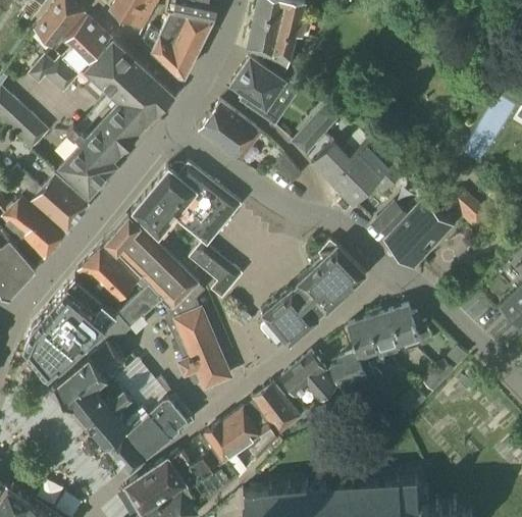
[(27,0),(40,9),(46,0),(27,0)]
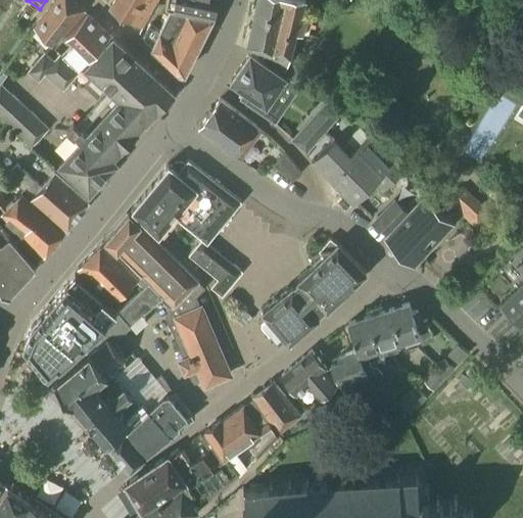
[(51,51),(84,15),(66,0),(57,0),(34,33),(51,51)]
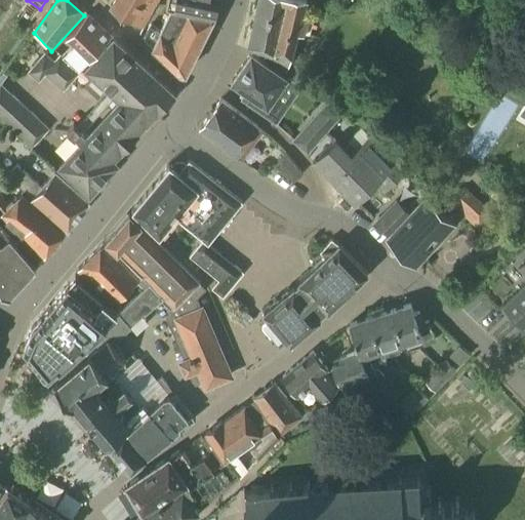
[(140,32),(156,9),(155,8),(160,0),(116,0),(109,11),(140,32)]
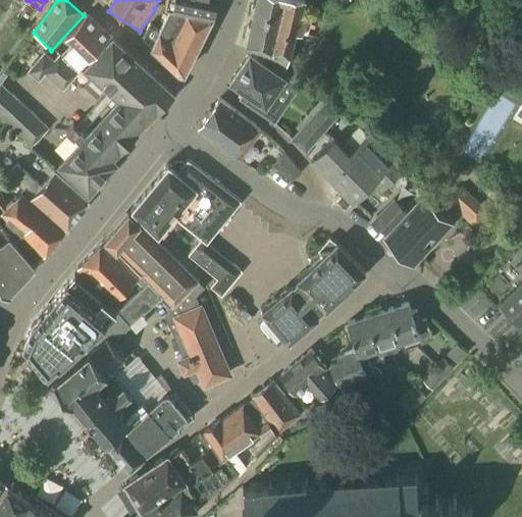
[(171,12),(211,20),(212,19),(215,0),(168,0),(167,7),(171,12)]
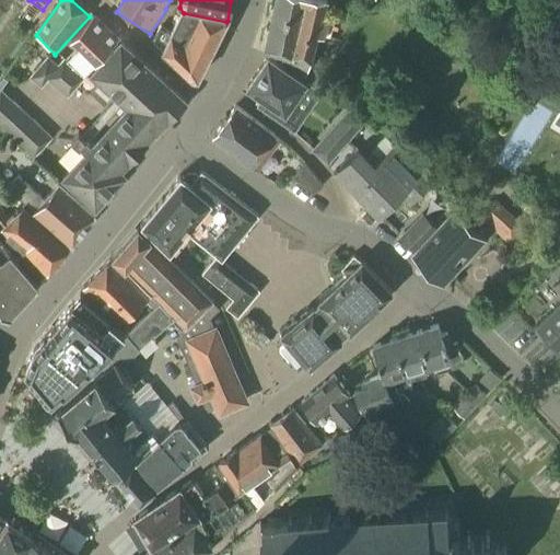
[(323,41),(328,20),(323,18),(326,2),(316,0),(276,0),(264,53),(311,65),(316,38),(323,41)]
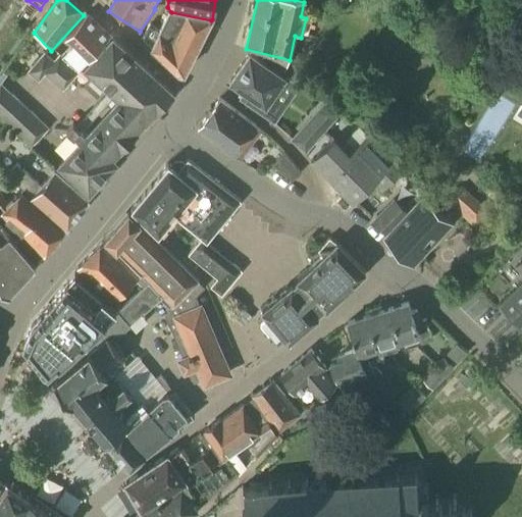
[(211,20),(171,12),(169,11),(158,34),(148,29),(141,42),(150,50),(151,50),(178,76),(184,76),(211,20)]
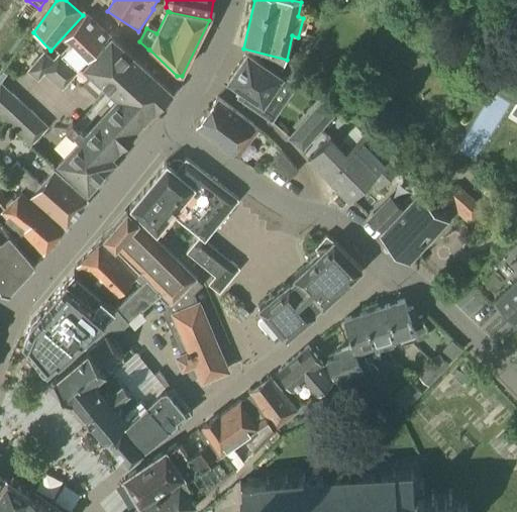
[(70,60),(81,70),(109,40),(86,18),(65,40),(77,53),(70,60)]
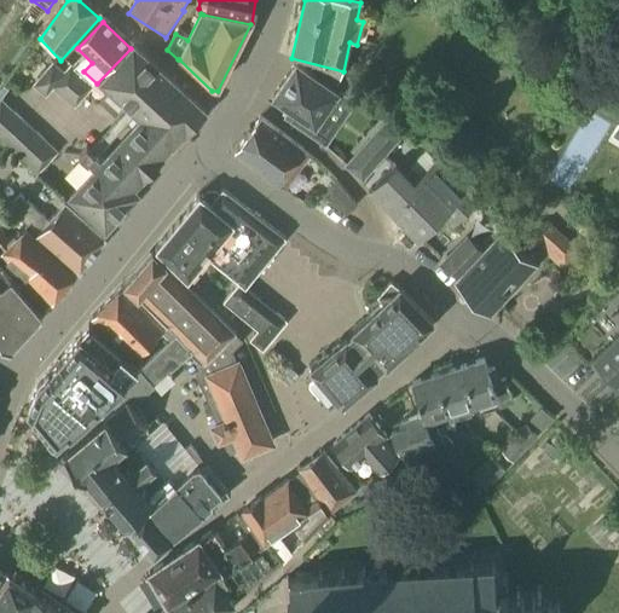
[(204,116),(133,51),(132,50),(99,86),(127,111),(133,105),(140,111),(134,119),(139,122),(102,166),(85,151),(77,160),(93,174),(68,202),(104,235),(116,221),(117,223),(127,213),(126,212),(138,198),(132,192),(142,181),(143,183),(161,162),(160,161),(169,150),(171,151),(184,137),(185,138),(204,116)]
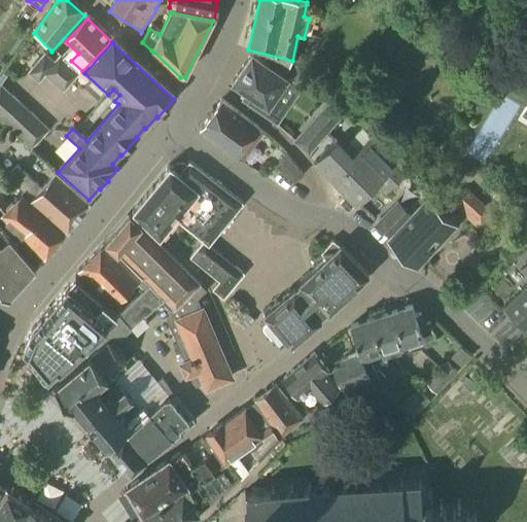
[(60,60),(59,59),(55,64),(44,57),(27,76),(38,85),(60,60)]
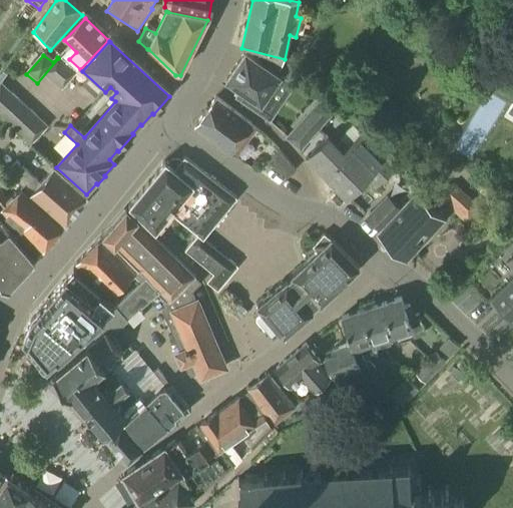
[(270,123),(279,110),(266,101),(281,79),(245,55),(225,83),(240,93),(236,100),(270,123)]
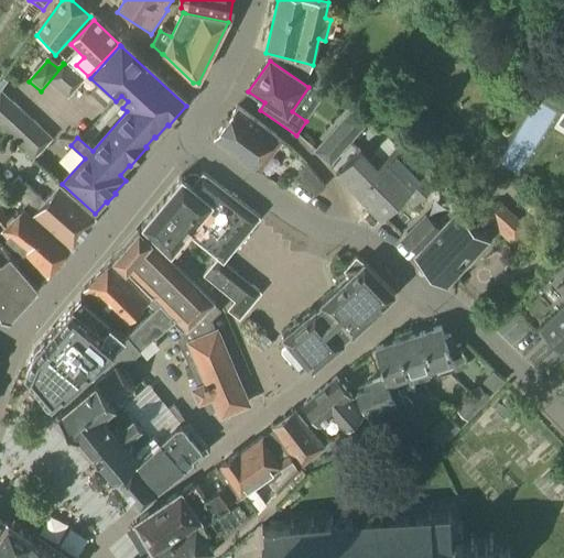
[(88,76),(76,65),(72,69),(64,62),(63,63),(64,64),(41,91),(41,93),(47,85),(68,102),(86,81),(85,79),(88,76)]
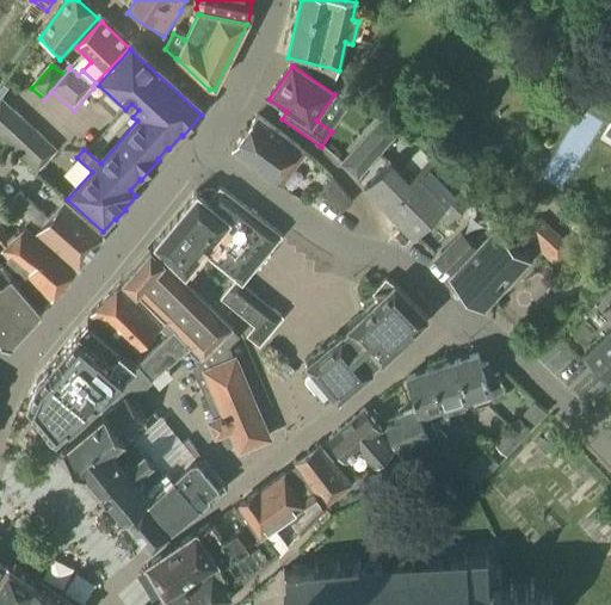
[(0,141),(37,177),(57,154),(0,102),(0,141)]
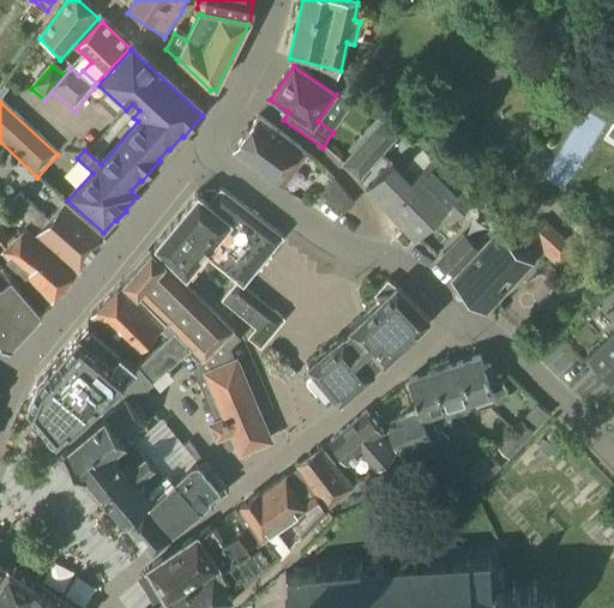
[(359,186),(402,136),(384,120),(341,169),(359,186)]
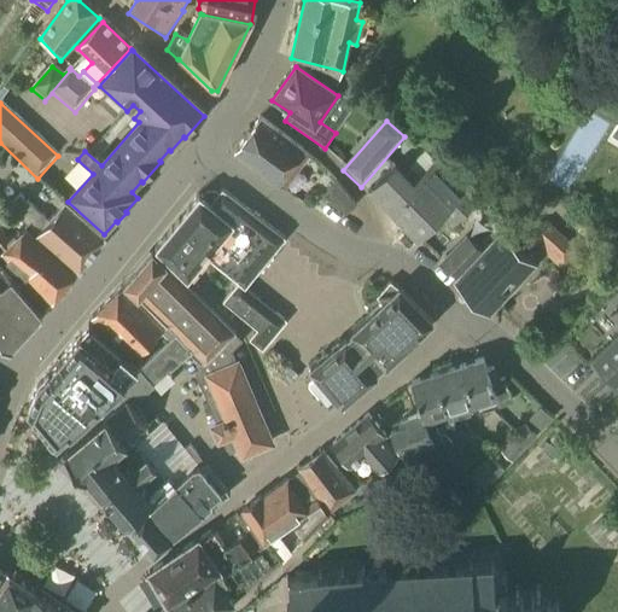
[(285,194),(309,162),(302,156),(303,155),(260,122),(234,155),(278,188),(285,194)]
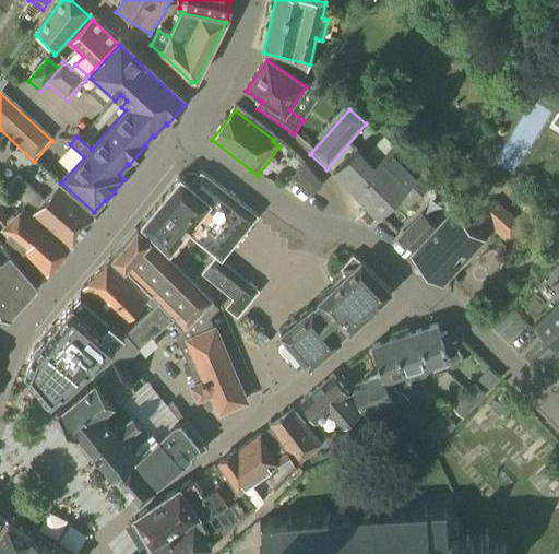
[(377,173),(354,196),(378,220),(400,198),(408,208),(431,185),(394,146),(384,157),(395,168),(384,179),(377,173)]
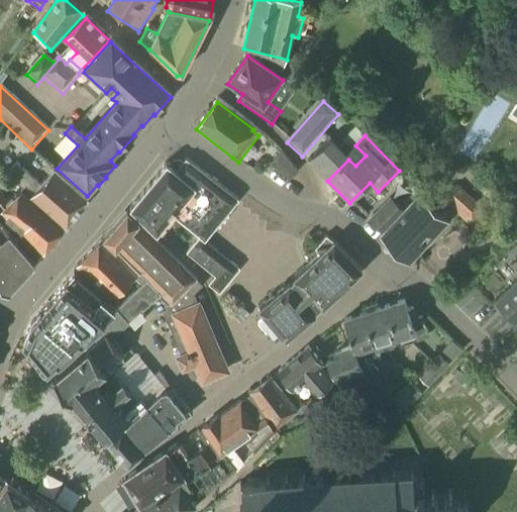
[(366,156),(355,145),(344,156),(330,140),(308,163),(327,181),(348,160),(355,166),(366,156)]
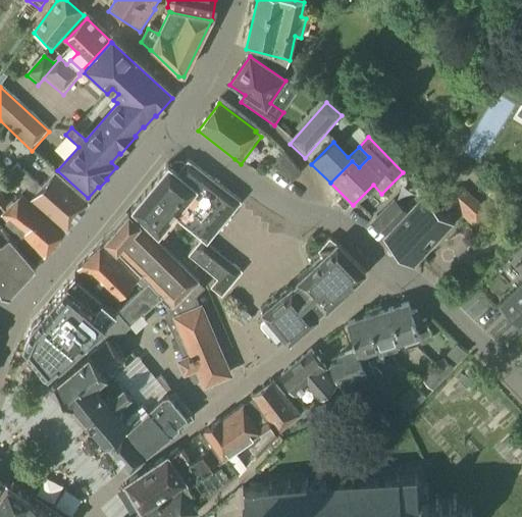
[(274,178),(291,198),(311,181),(296,161),(274,178)]
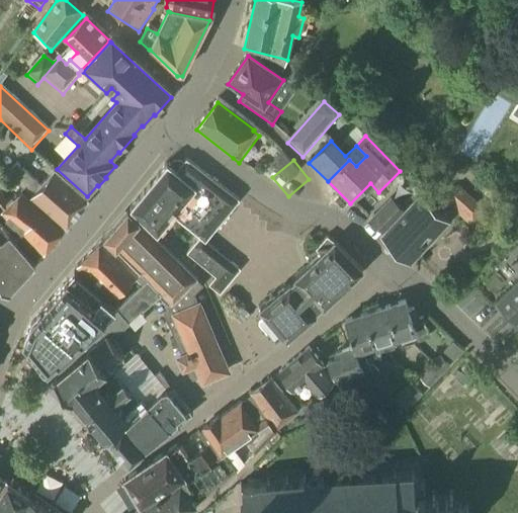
[(205,245),(236,206),(239,204),(186,162),(176,174),(166,166),(128,212),(156,239),(172,220),(173,221),(199,242),(205,245)]
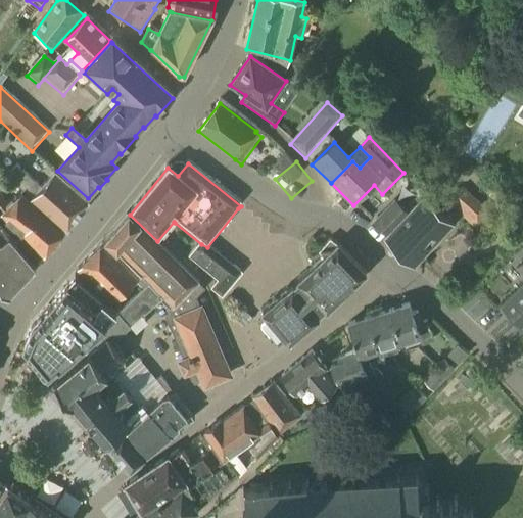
[(40,191),(16,169),(7,180),(31,201),(30,202),(66,233),(86,207),(88,204),(86,203),(78,196),(54,176),(40,191)]
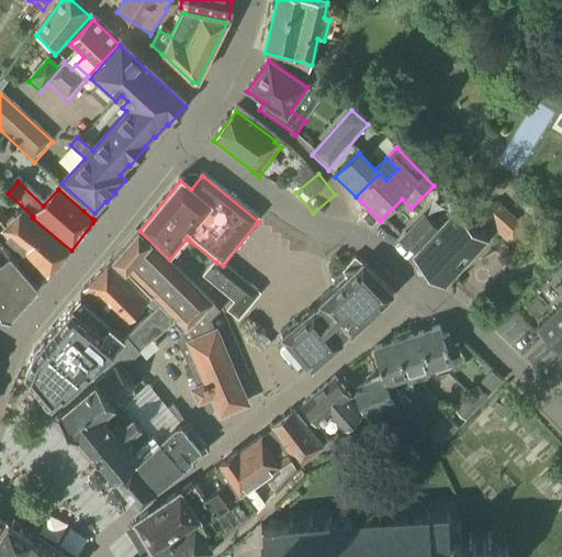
[(447,214),(456,205),(439,189),(430,199),(447,214)]
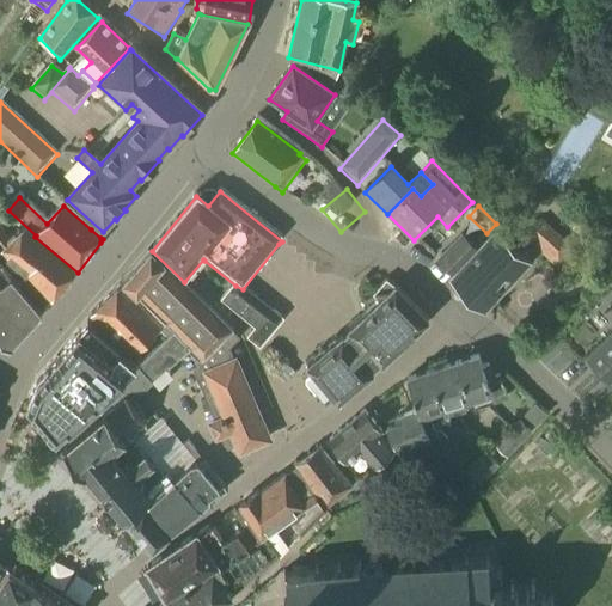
[(8,270),(41,314),(75,274),(24,230),(0,251),(0,257),(1,259),(8,270)]
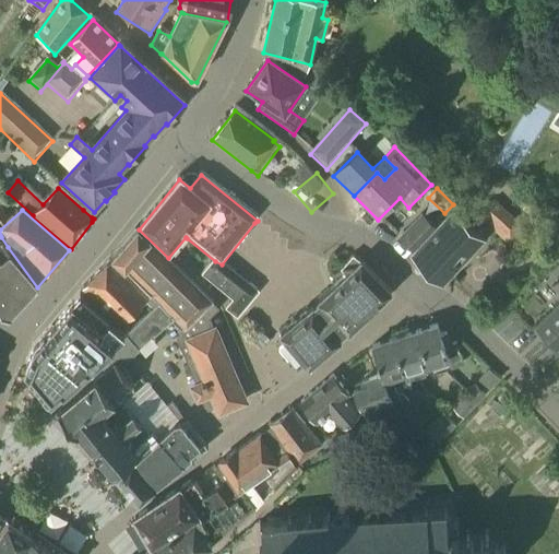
[(442,289),(468,259),(484,244),(453,214),(436,232),(413,257),(411,259),(442,289)]
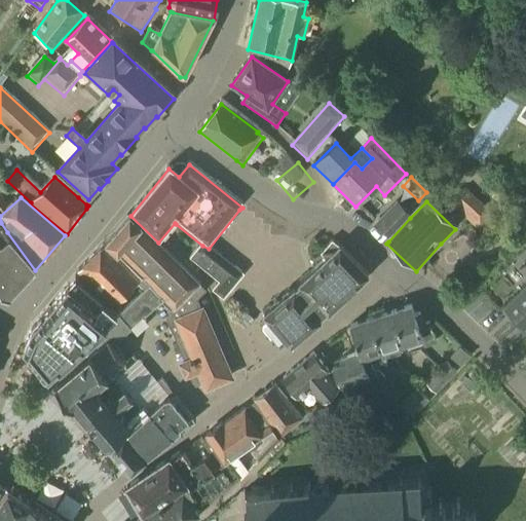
[(388,242),(410,218),(397,205),(374,227),(388,242)]
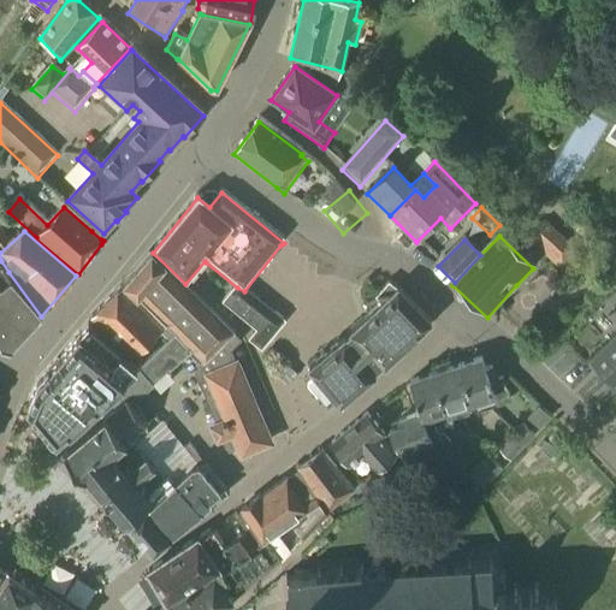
[(566,246),(548,266),(560,277),(578,256),(566,246)]
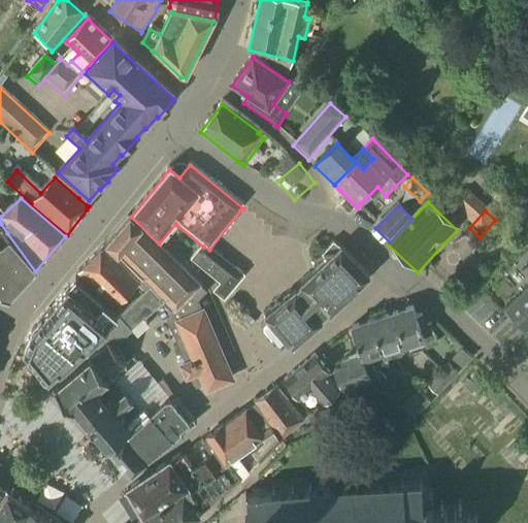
[(174,316),(201,290),(141,231),(142,231),(129,219),(105,247),(141,283),(150,290),(163,304),(173,315),(174,316)]
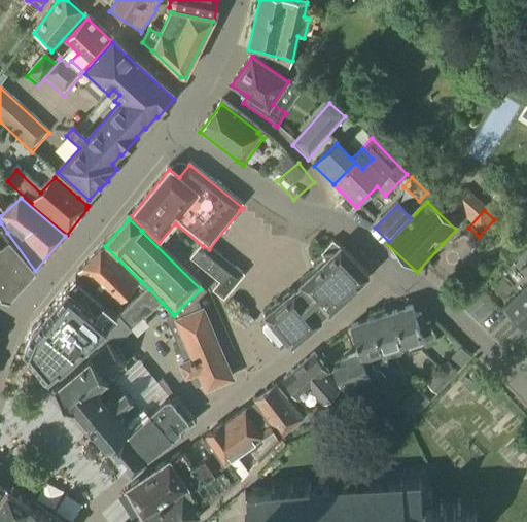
[(0,298),(8,300),(35,271),(7,233),(1,223),(0,224),(0,298)]
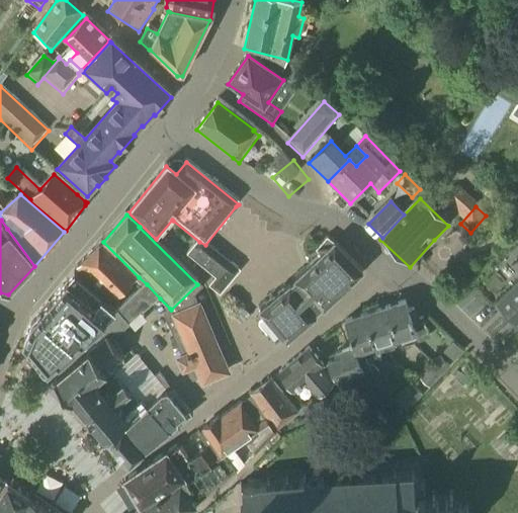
[(448,226),(434,240),(453,257),(466,243),(448,226)]
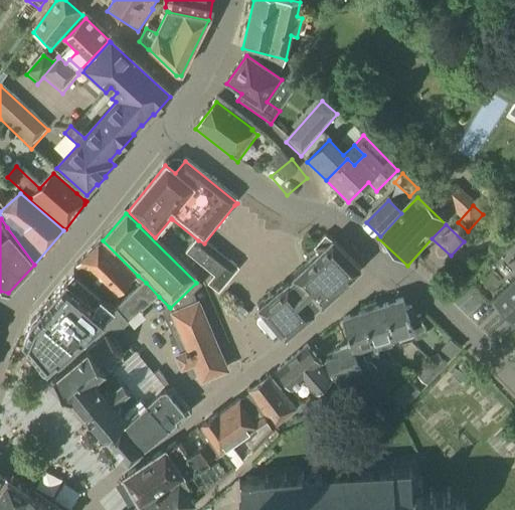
[(332,243),(325,239),(313,251),(318,258),(293,281),(294,283),(289,288),(288,287),(258,311),(283,342),(313,318),(311,316),(319,308),(321,310),(360,273),(332,243)]
